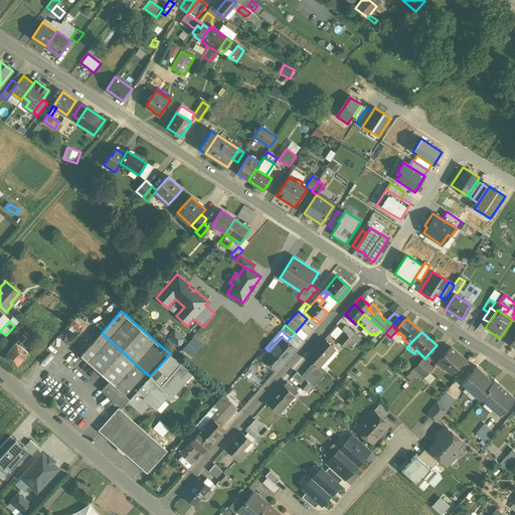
[(135,363),(102,333),(80,356),(111,382),(115,385),(135,363)]
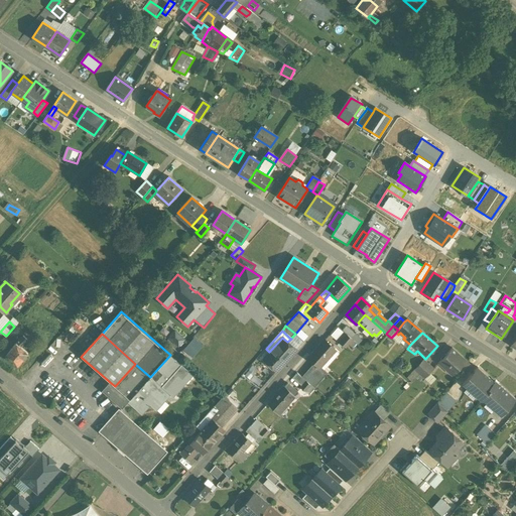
[(347,335),(341,343),(345,347),(352,339),(347,335)]
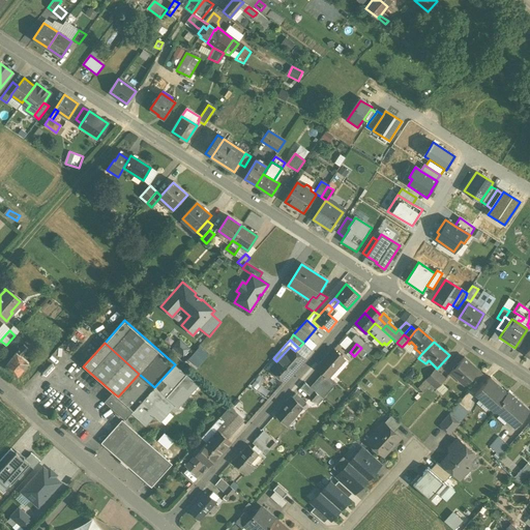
[(24,345),(17,352),(22,356),(28,348),(24,345)]
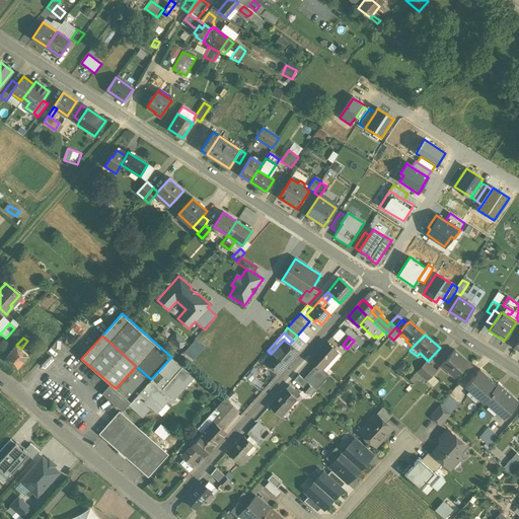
[(271,354),(266,360),(279,372),(297,352),(289,344),(284,340),(271,354)]
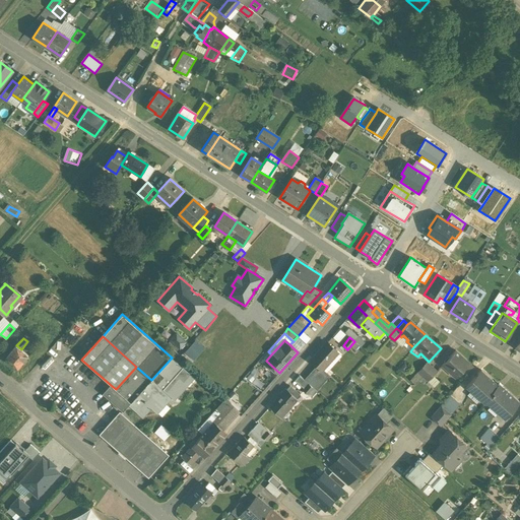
[(327,343),(311,361),(317,366),(321,370),(322,370),(337,352),(327,343)]
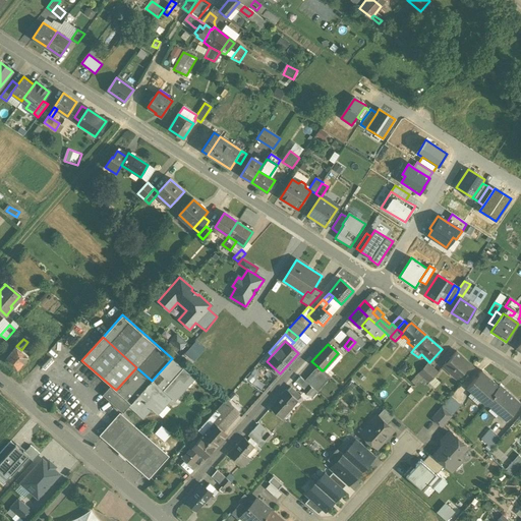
[(21,350),(16,346),(5,358),(17,369),(29,356),(21,350)]
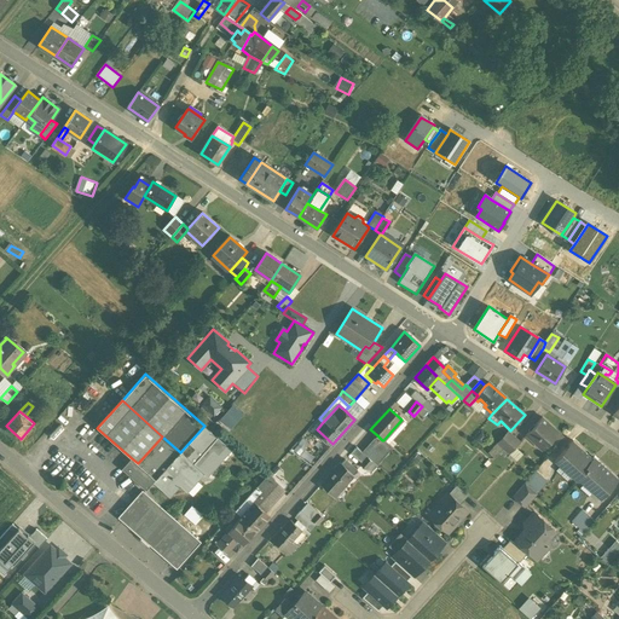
[(559,433),(542,418),(526,435),(543,451),(559,433)]
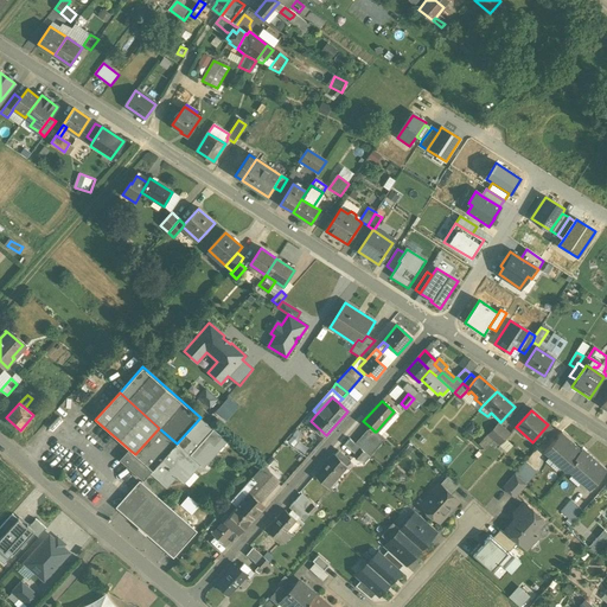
[(213,429),(200,417),(177,443),(190,455),(213,429)]
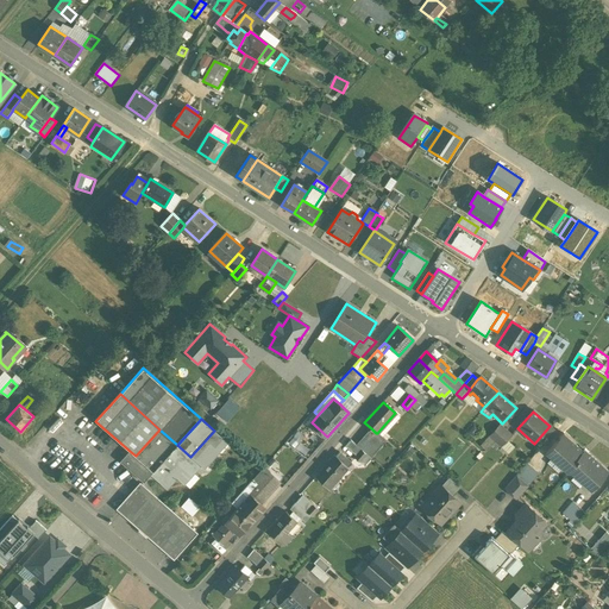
[(500,425),(489,437),(495,443),(506,431),(500,425)]
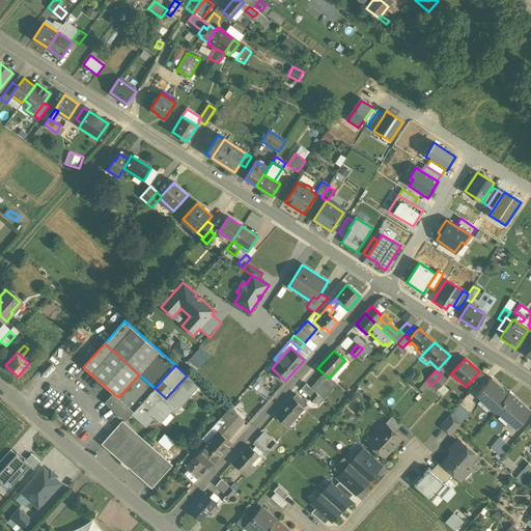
[(324,373),(310,388),(319,396),(324,399),(337,385),(329,378),(328,378),(324,373)]
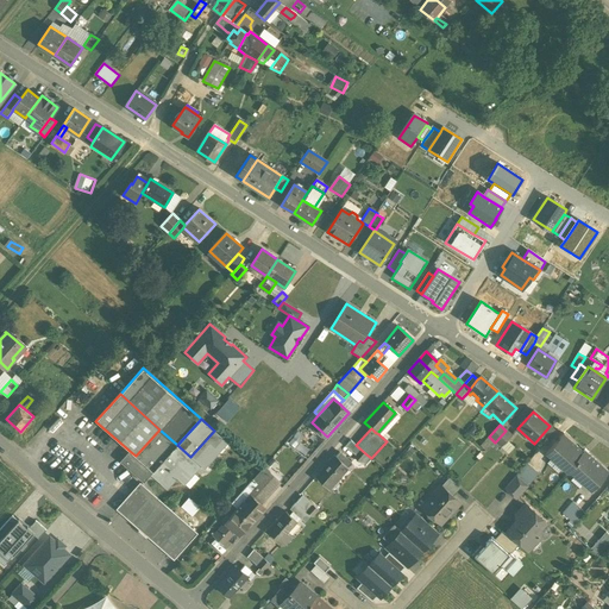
[(159,429),(136,456),(131,452),(123,462),(145,481),(151,475),(177,445),(159,429)]
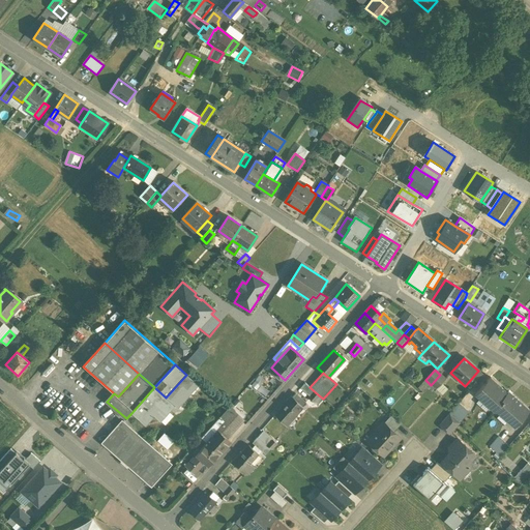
[(186,375),(166,398),(174,405),(174,406),(177,408),(198,385),(186,375)]
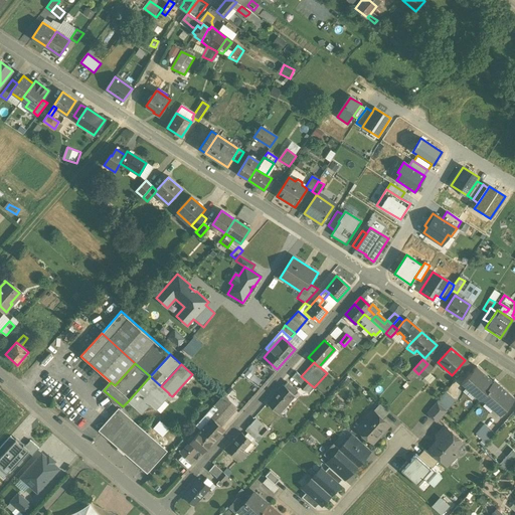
[(427,364),(418,374),(423,378),(433,368),(427,364)]
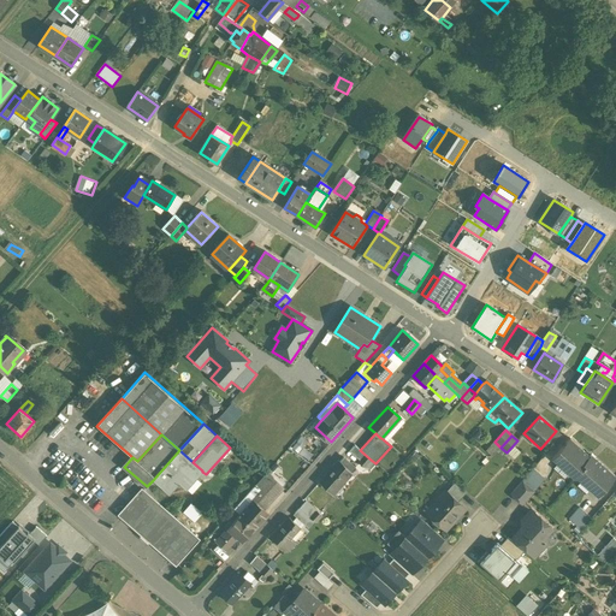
[(590,457),(569,439),(551,460),(574,480),(576,478),(575,478),(584,468),(582,467),(585,466),(582,465),(590,457)]
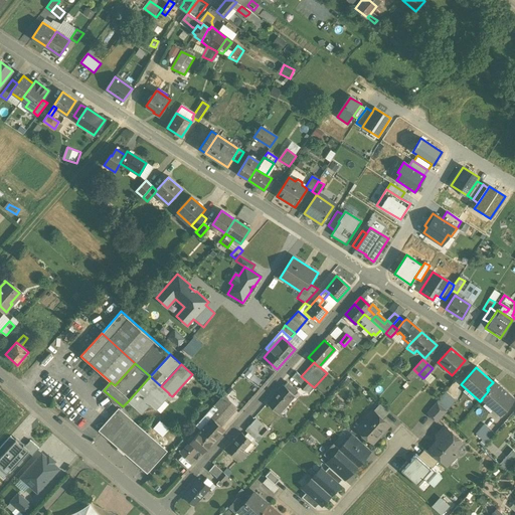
[(301,376),(296,372),(292,377),(301,385),(305,380),(301,376)]
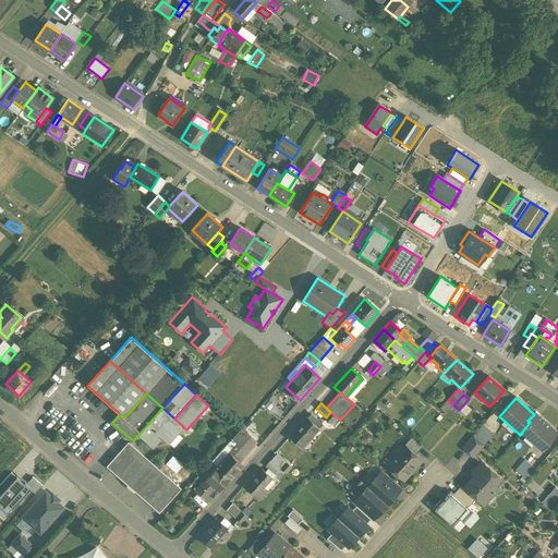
[(162,408),(138,435),(153,447),(161,437),(169,444),(183,427),(183,426),(174,419),(162,408)]
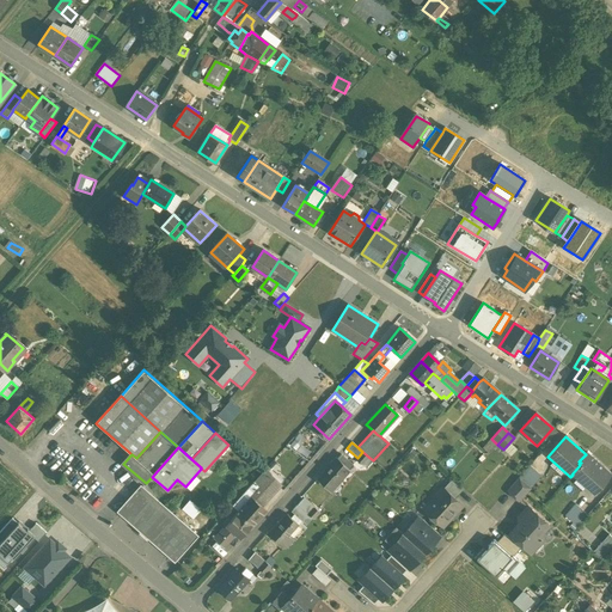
[(368,457),(362,452),(357,458),(356,460),(361,465),(368,457)]
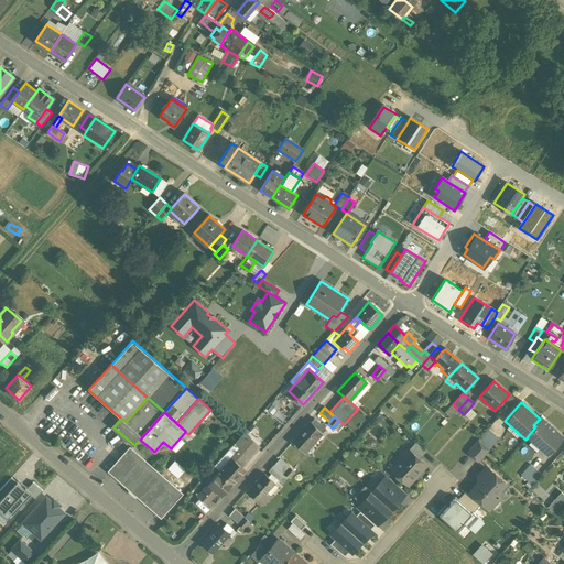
[(563,437),(541,416),(540,419),(533,425),(535,426),(533,427),(534,429),(527,437),(528,437),(548,455),(563,437)]
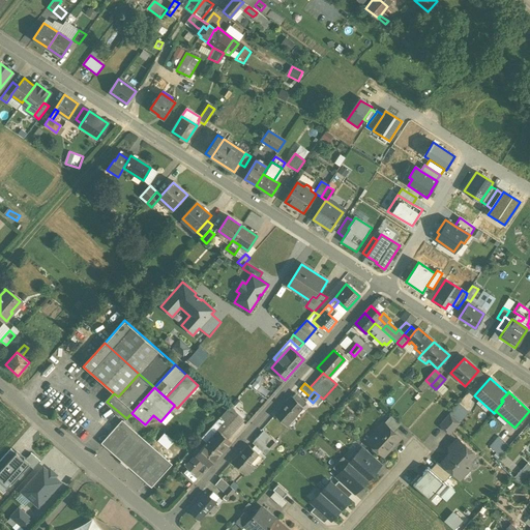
[(305,403),(295,393),(292,398),(301,407),(305,403)]
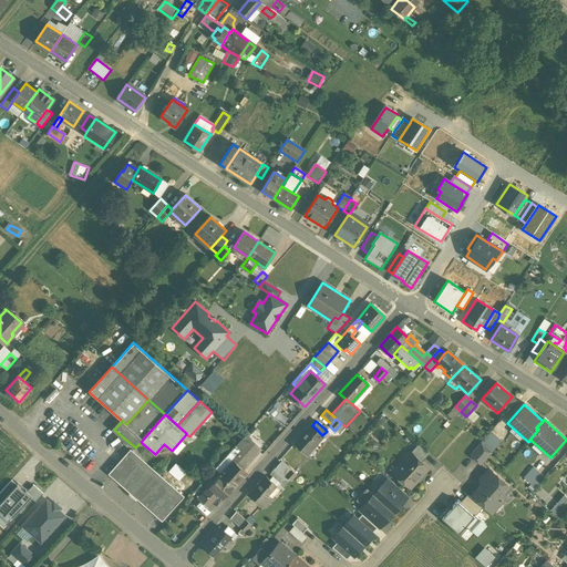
[(311,425),(295,444),(309,456),(316,449),(313,445),(322,435),(312,425),(311,425)]
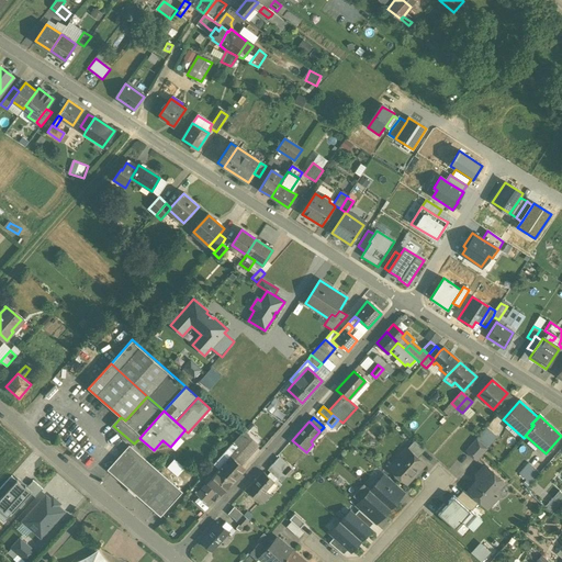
[(497,438),(486,428),(476,439),(487,448),(497,438)]
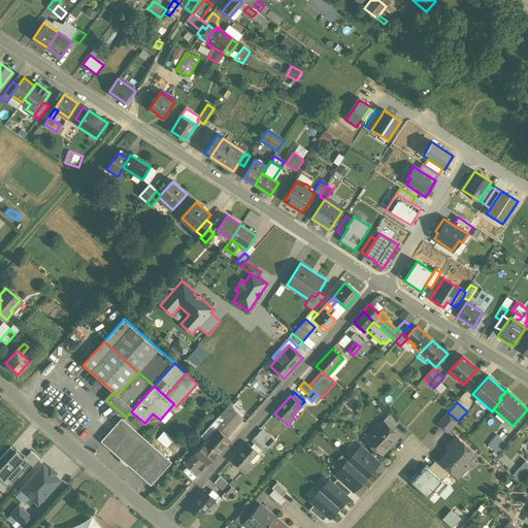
[(229,404),(220,416),(224,420),(227,417),(232,410),(232,411),(234,409),(229,404)]
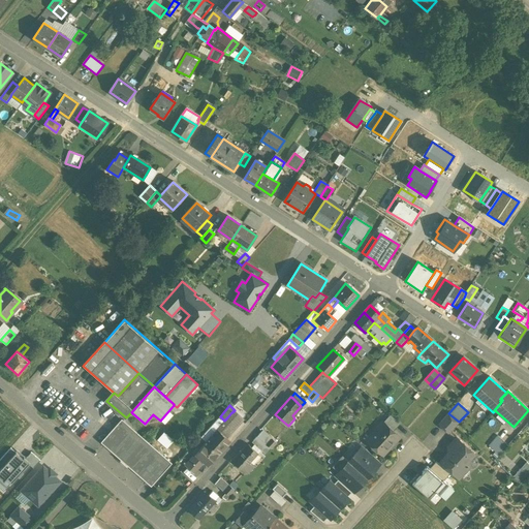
[(232,412),(232,411),(227,417),(235,425),(236,426),(241,419),(232,412)]
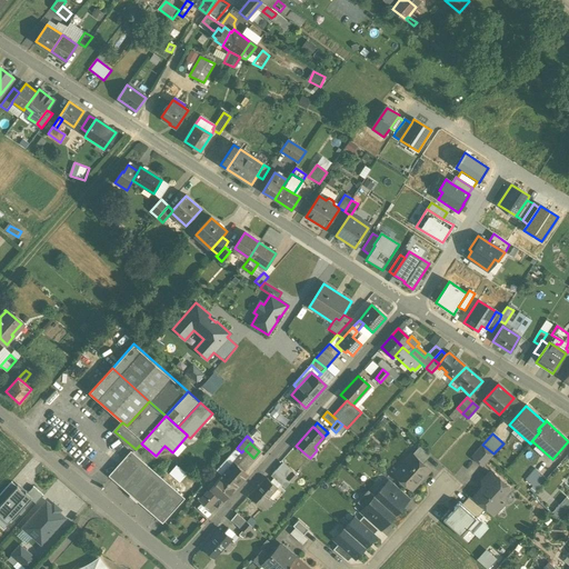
[(493,453),(482,445),(471,457),(482,467),(493,453)]
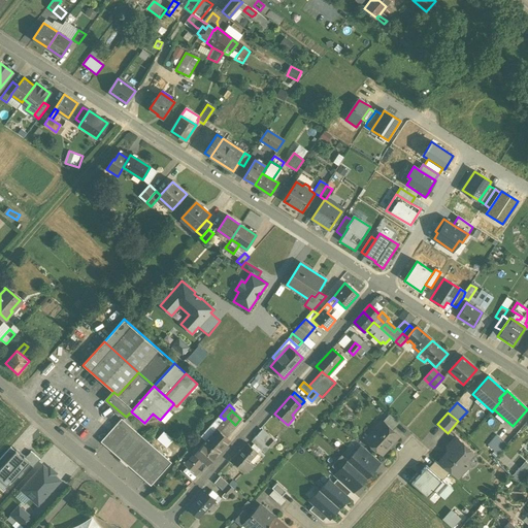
[(399,423),(389,414),(382,422),(392,431),(399,423)]
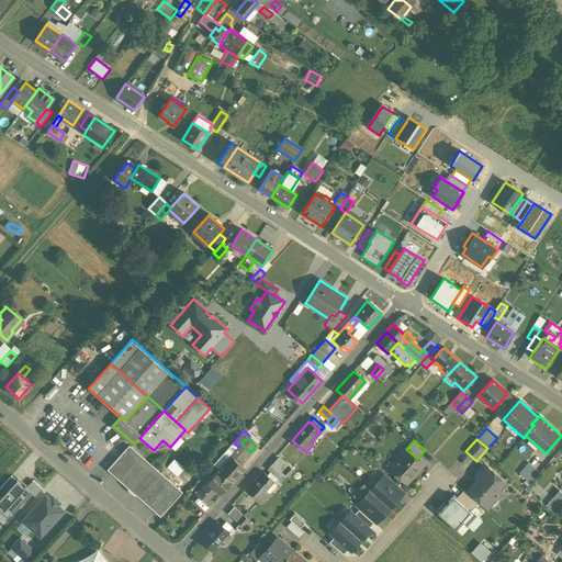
[(234,442),(213,464),(218,469),(231,456),(238,447),(234,442)]
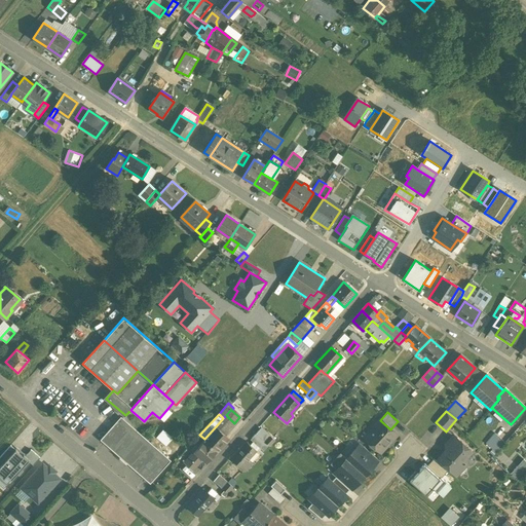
[(233,422),(226,415),(223,418),(216,426),(223,434),(233,422)]
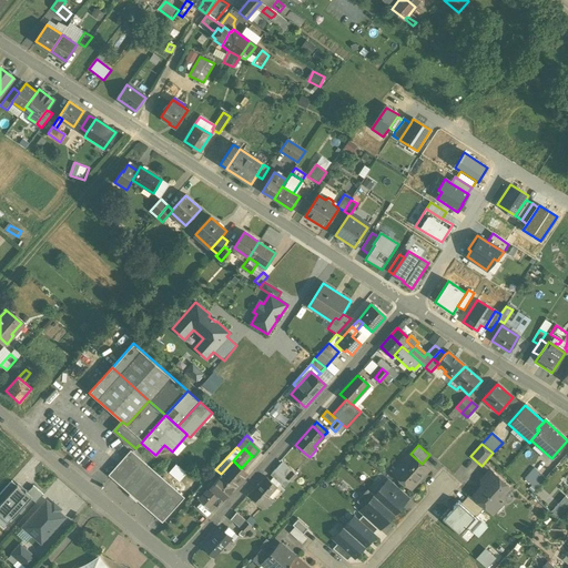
[(181,497),(131,453),(111,475),(162,519),(181,497)]
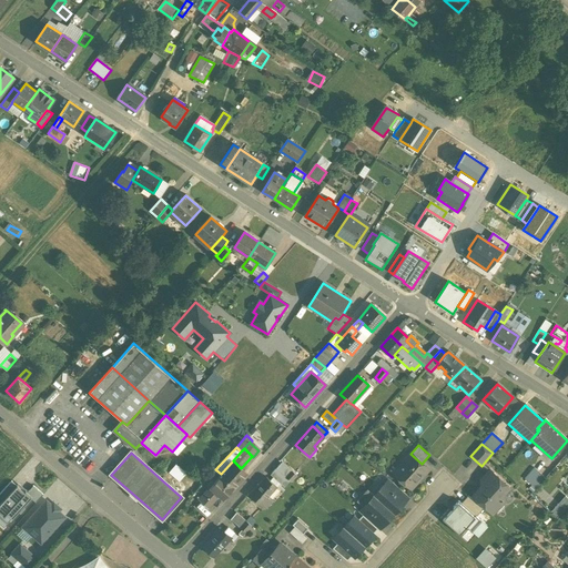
[(411,454),(398,468),(403,472),(397,477),(409,488),(419,476),(425,474),(429,469),(422,464),(411,454)]
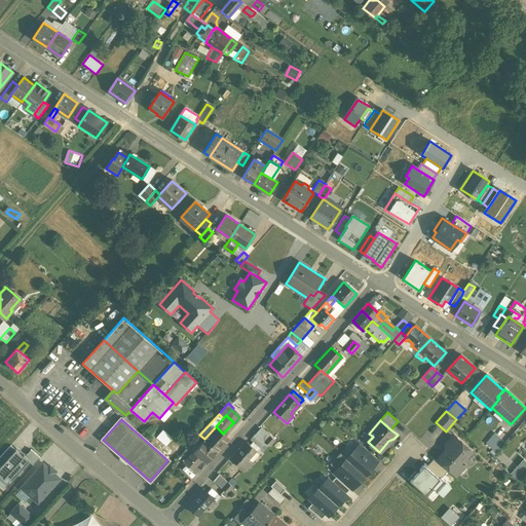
[(216,426),(204,439),(217,450),(228,438),(223,434),(216,426)]
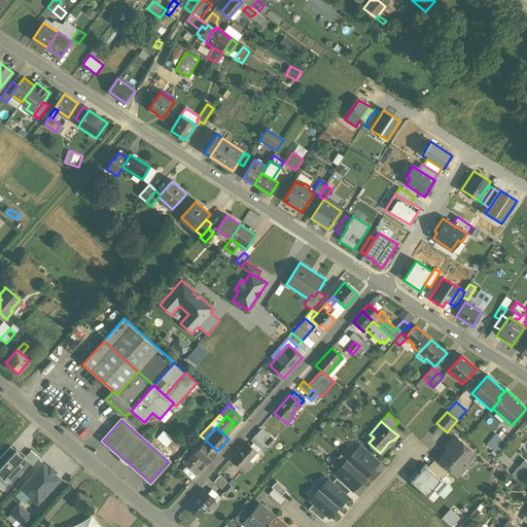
[(271,436),(261,428),(256,434),(265,443),(271,436)]
